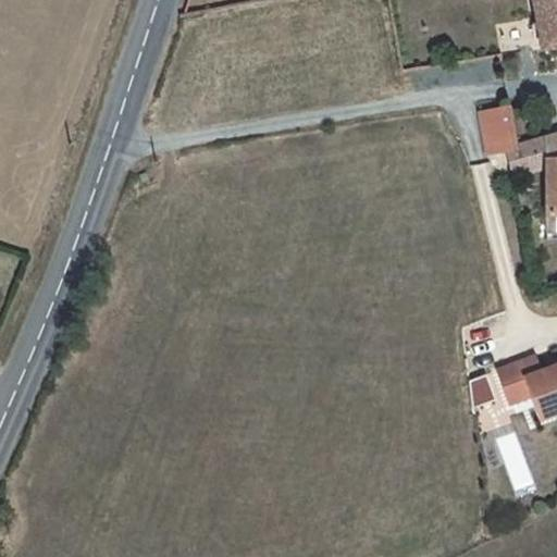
[(556,0),(531,0),(541,52),(556,49),(556,0)]
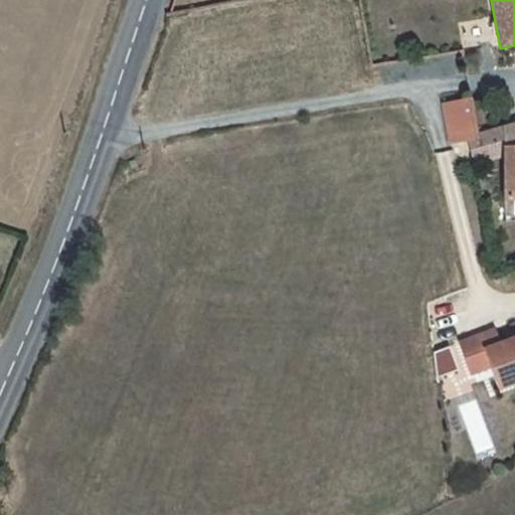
[(471,100),(443,104),(450,143),(469,137),(477,135),(471,100)]
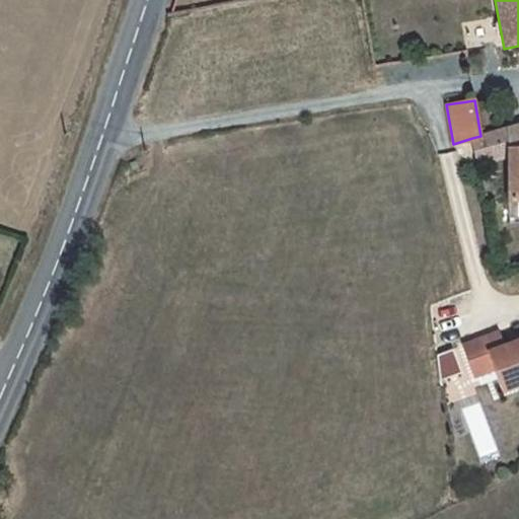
[(480,136),(472,138),(476,152),(478,162),(509,155),(508,148),(512,148),(511,128),(496,132),(480,136)]
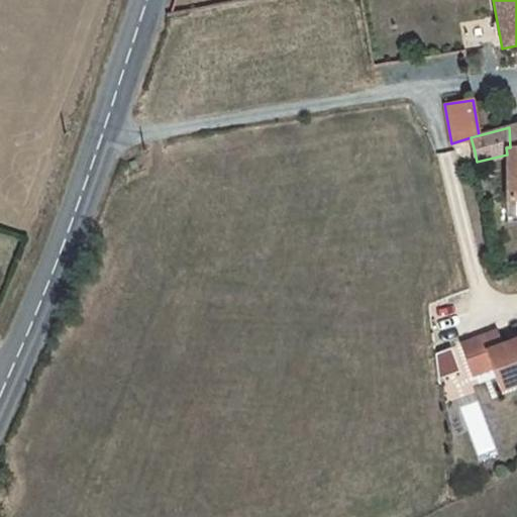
[(507,154),(506,201),(516,200),(516,146),(510,147),(506,147),(507,154)]
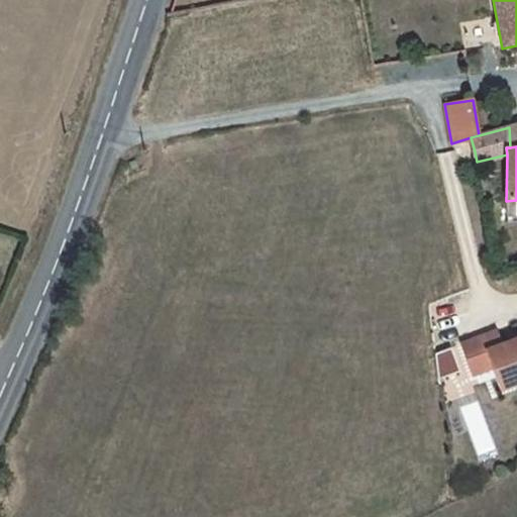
[(516,340),(502,347),(496,332),(462,346),(474,377),(493,370),(501,392),(516,385),(516,384),(515,380),(516,379),(516,340)]
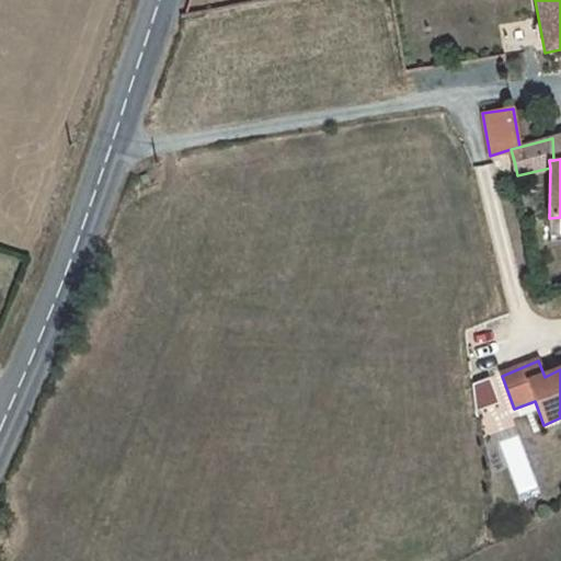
[(493,377),(471,384),(479,410),(501,403),(493,377)]
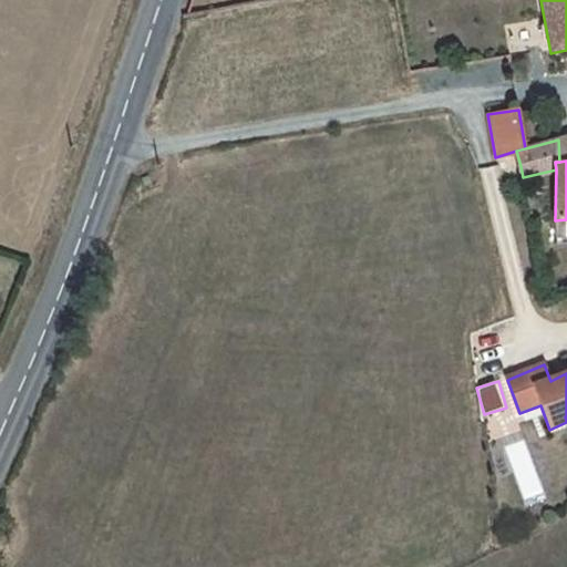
All buildings are outlined.
